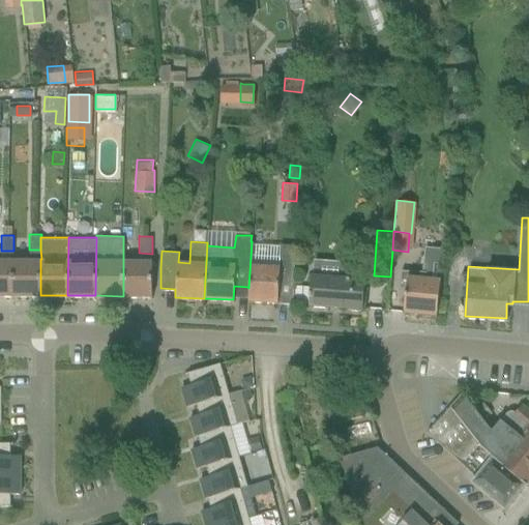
[(292,302),(293,283),(298,244),(252,241),(248,288),(247,300),(292,302)]
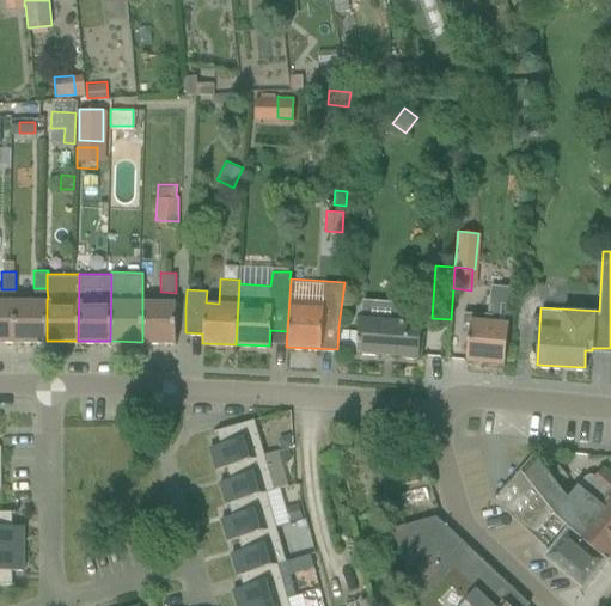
[(0,340),(14,341),(14,299),(16,289),(1,289),(1,299),(0,299),(0,340)]
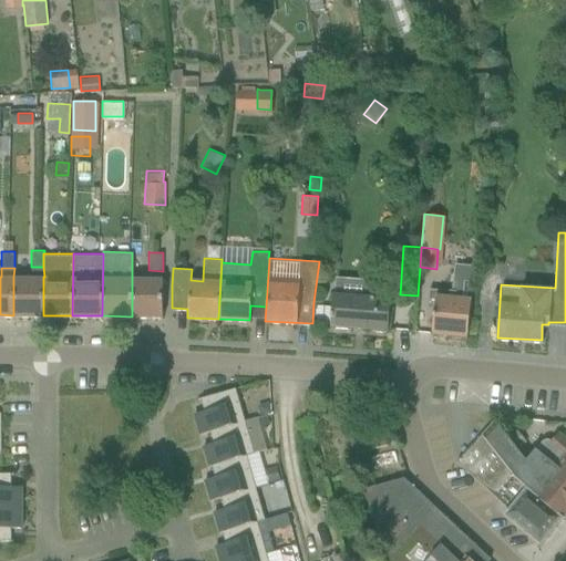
[(428,287),(426,297),(434,298),(433,312),(432,331),(431,333),(466,336),(469,315),(471,297),(472,284),(473,273),(452,271),(451,289),(428,287)]
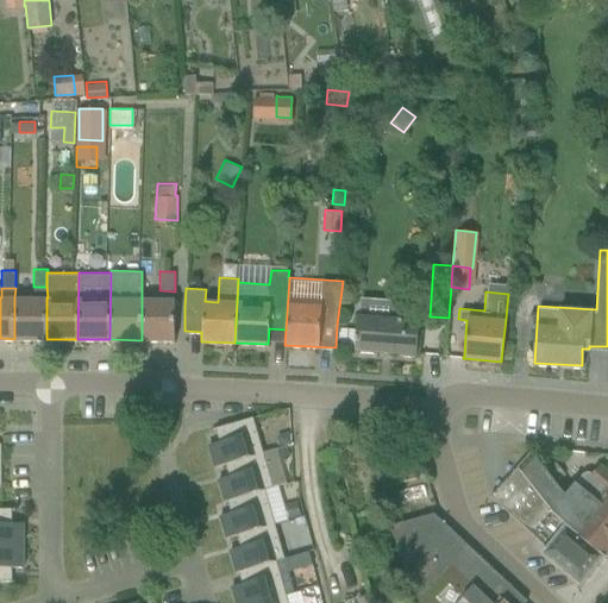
[(14,339),(46,339),(46,297),(14,297),(14,339)]
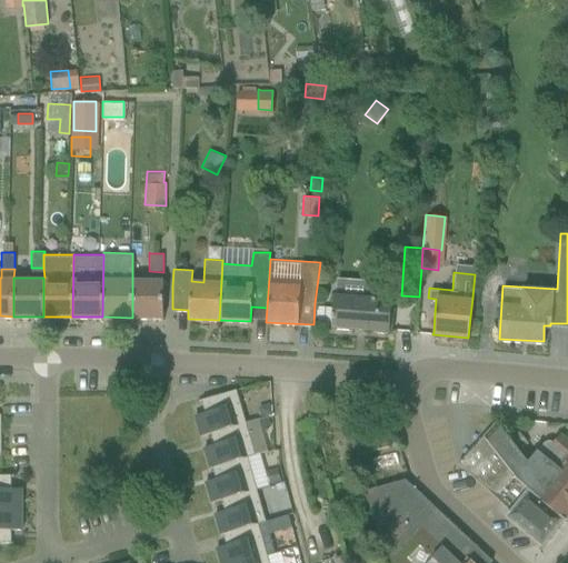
[(132,318),(162,318),(162,280),(132,279),(132,318)]
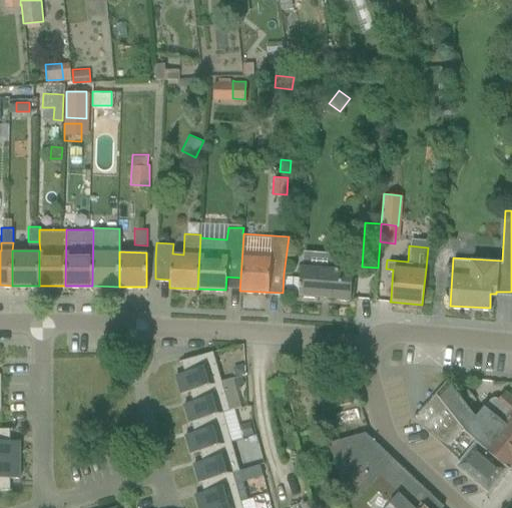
[(300,275),(284,274),(283,293),(299,294),(351,297),(353,270),(300,267),(300,275)]
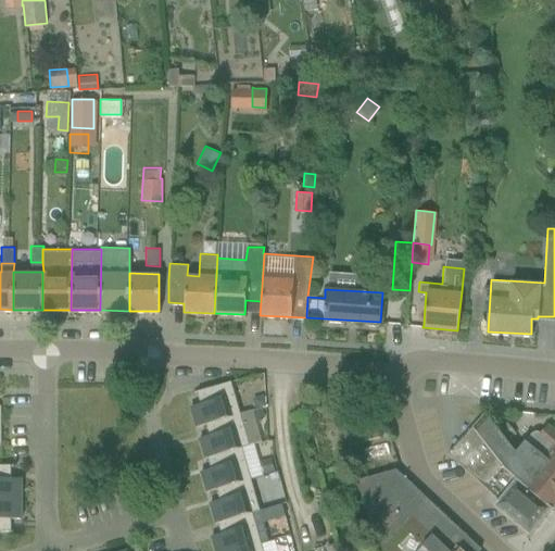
[(357,378),(345,377),(344,388),(356,389),(357,378)]
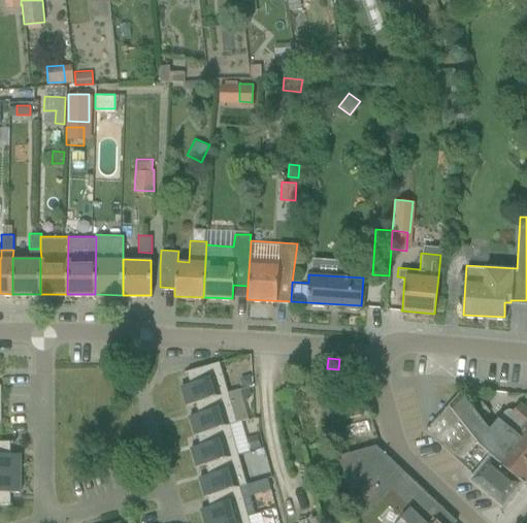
[(180,384),(186,402),(195,400),(228,391),(219,361),(186,369),(190,382),(180,384)]
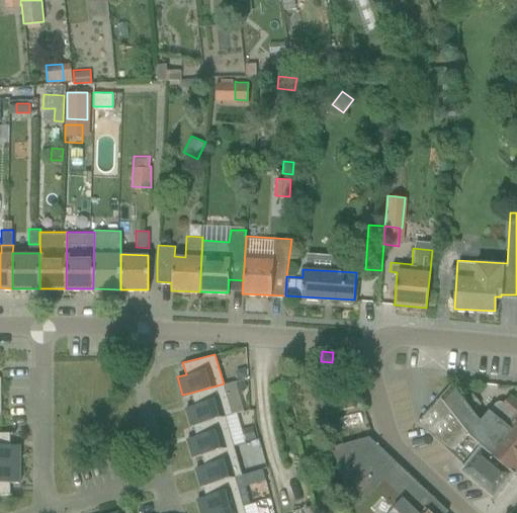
[(245,366),(235,368),(237,377),(247,375),(245,366)]
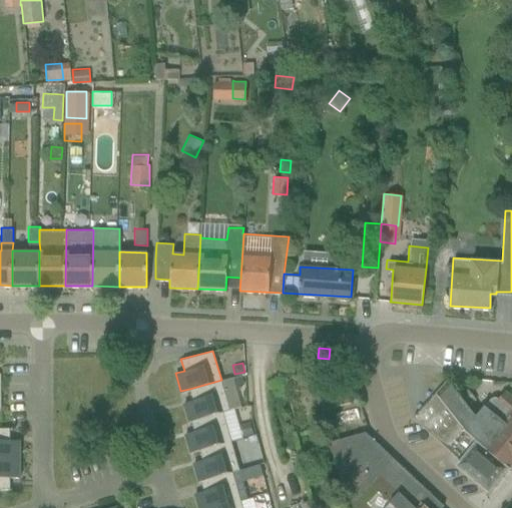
[(234,376),(232,377),(235,386),(243,384),(240,374),(235,376),(234,376)]
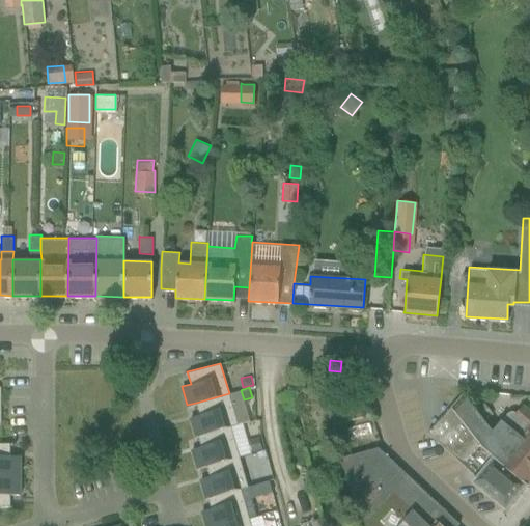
[(501,460),(528,483),(529,482),(529,440),(503,416),(492,430),(483,418),(475,408),(463,391),(452,403),(473,432),(483,444),(501,460)]
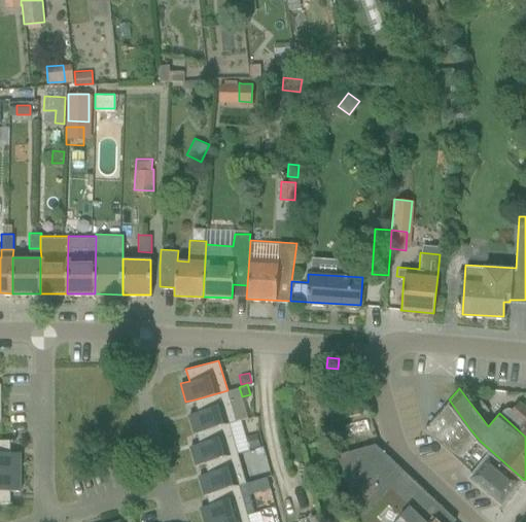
[(188,413),(194,431),(196,430),(229,422),(236,420),(228,390),(195,399),(198,410),(188,413)]
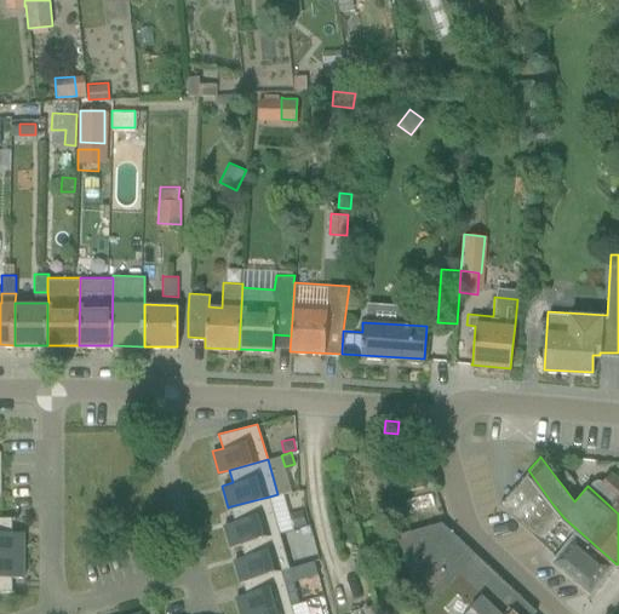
[(380,471),(387,494),(424,485),(418,460),(380,471)]
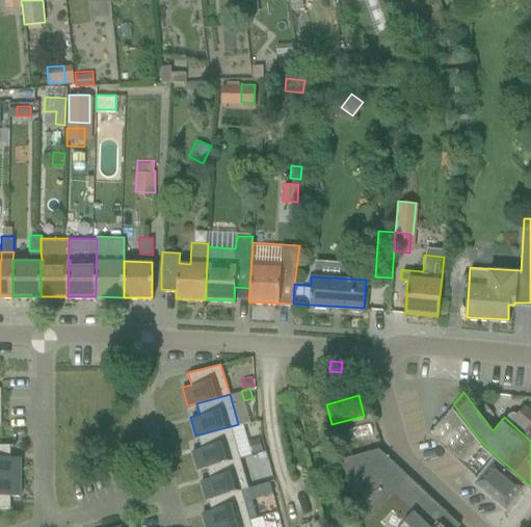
[(483,401),(476,409),(484,419),(492,413),(483,401)]
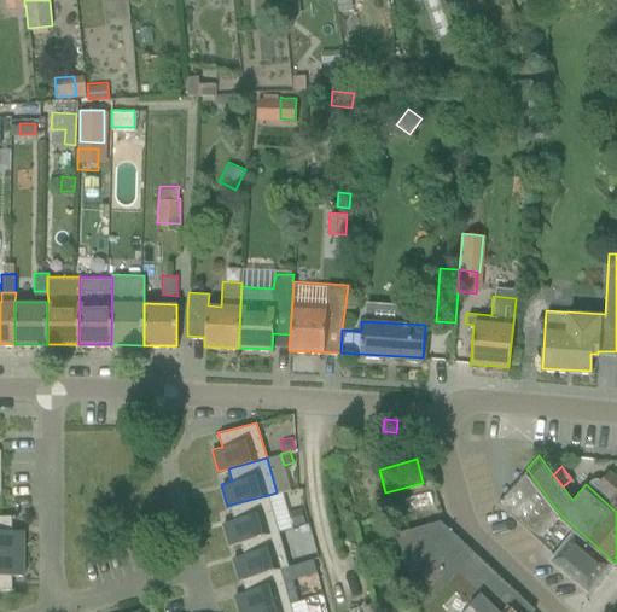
[(548,560),(588,593),(613,563),(615,563),(583,535),(563,517),(551,502),(527,468),(496,501),(554,553),(548,560)]
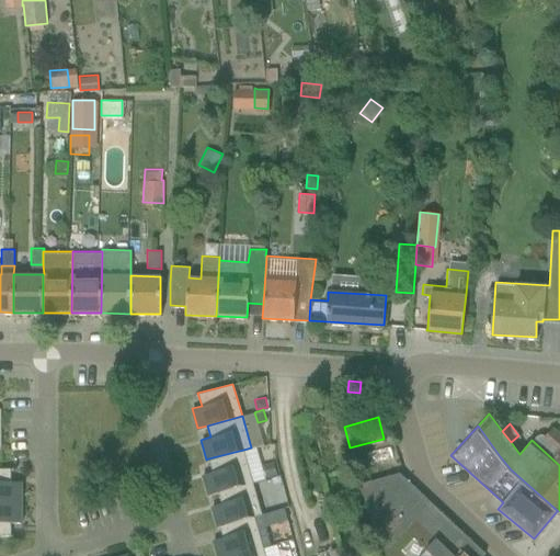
[(559,465),(559,431),(553,426),(546,434),(543,433),(539,433),(537,434),(536,434),(532,440),(559,465)]
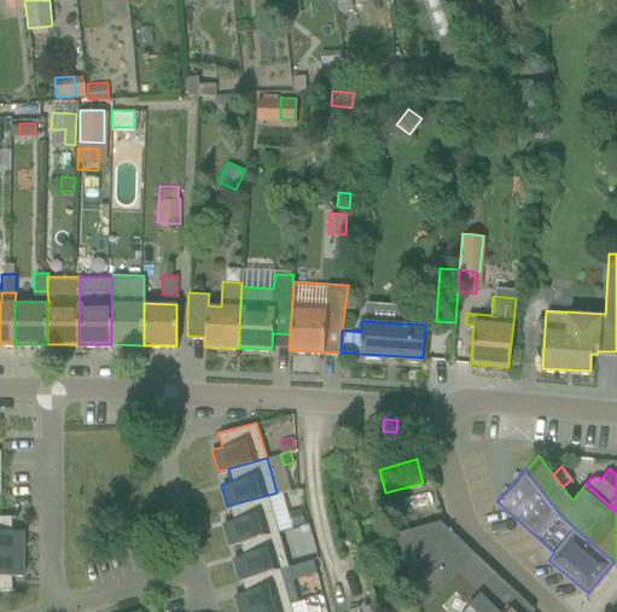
[(222,522),(230,543),(240,541),(278,530),(268,495),(230,505),(233,518),(222,522)]
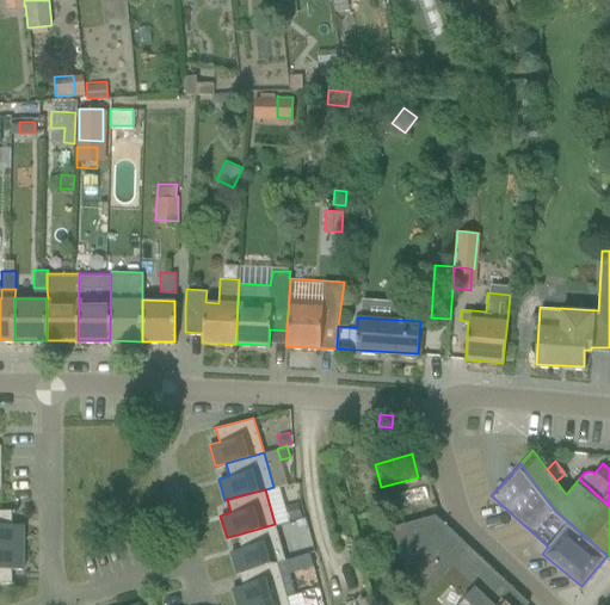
[(297,501),(284,505),(287,518),(301,514),(297,501)]
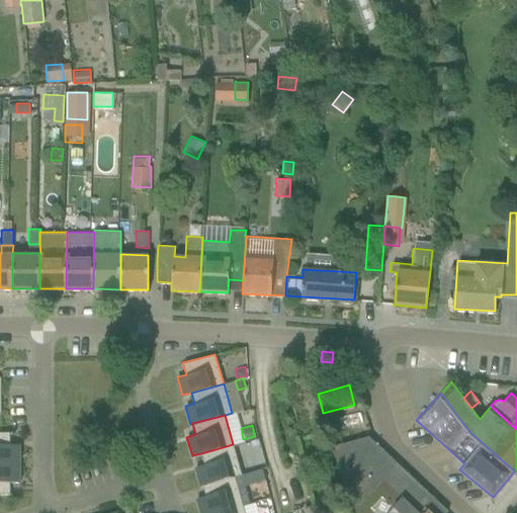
[(0,461),(19,461),(18,443),(9,443),(9,431),(0,431),(0,461)]
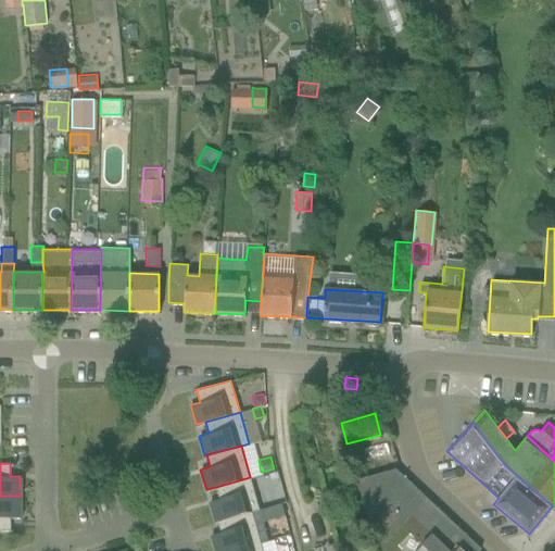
[(475,550),(480,547),(395,467),(356,478),(367,516),(371,530),(377,550),(475,550)]
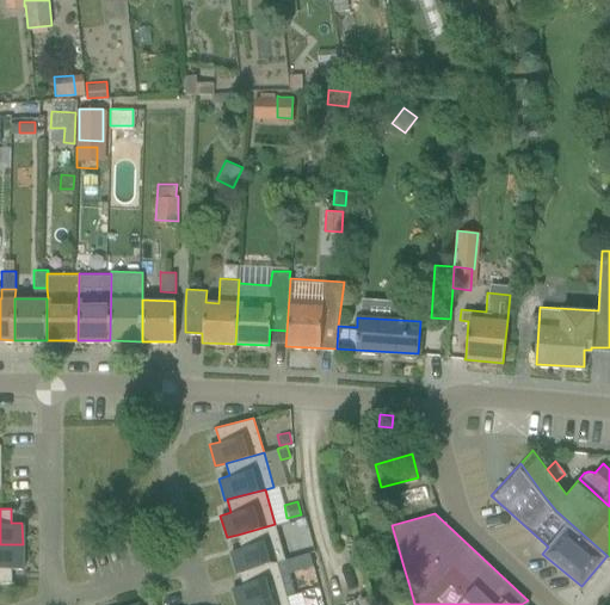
[(236,572),(239,570),(276,560),(285,557),(282,548),(275,524),(238,535),(241,547),(230,550),(236,572)]
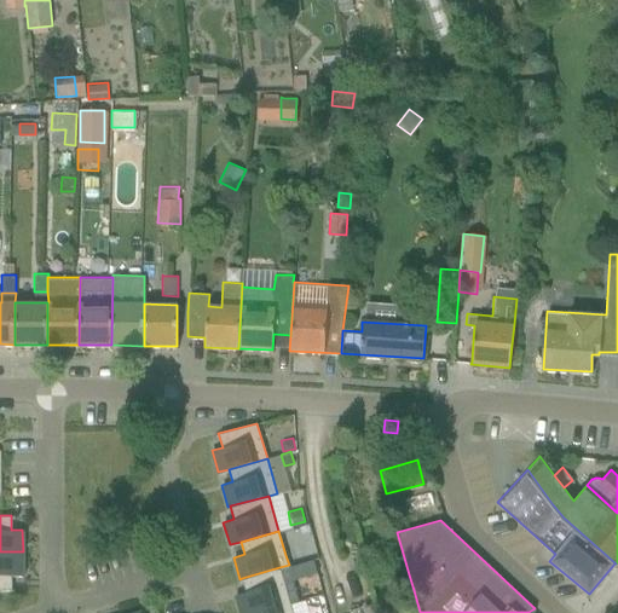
[(0,589),(11,589),(11,574),(23,574),(23,551),(0,551),(0,589)]
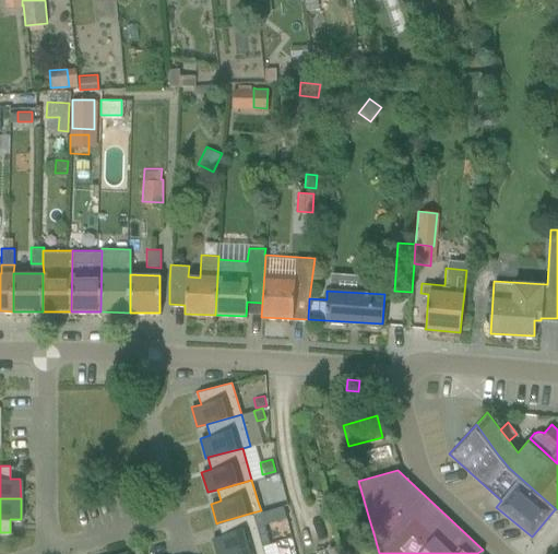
[(261,510),(252,513),(256,523),(263,521),(286,516),(283,505),(270,508),(265,509),(261,510)]
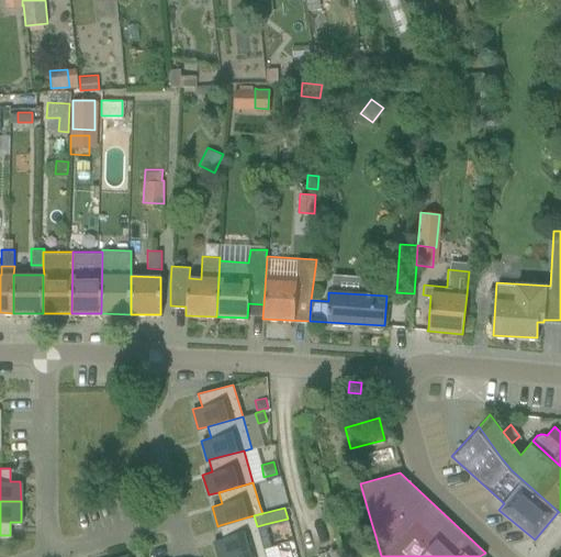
[(213,539),(217,556),(226,556),(262,547),(257,526),(254,515),(220,525),(223,537),(213,539)]
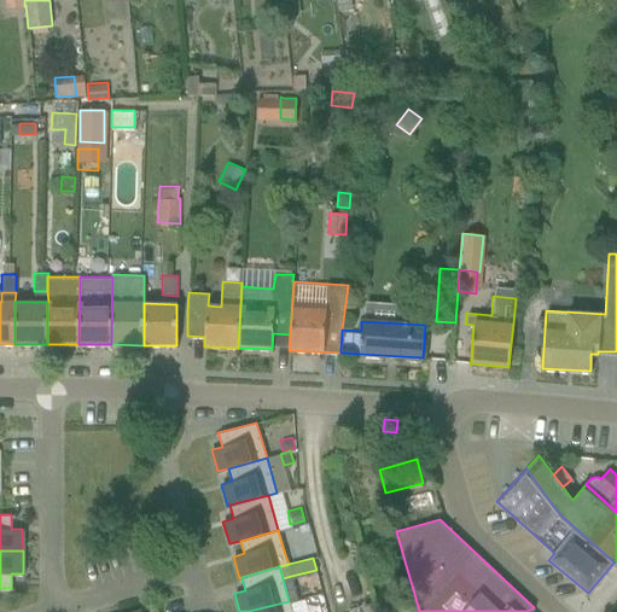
[(397,577),(402,592),(413,589),(408,573),(397,577)]
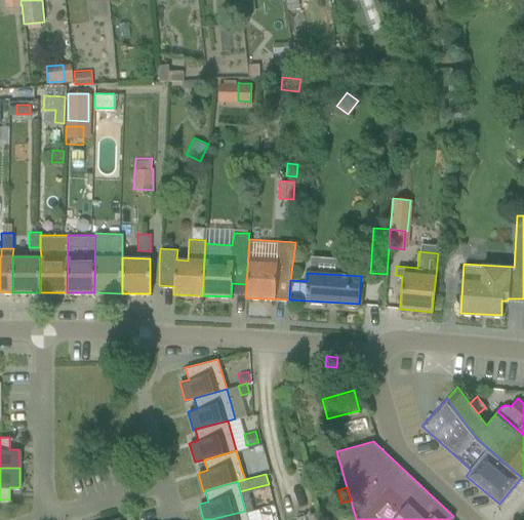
[(247,519),(245,511),(211,519),(247,519)]
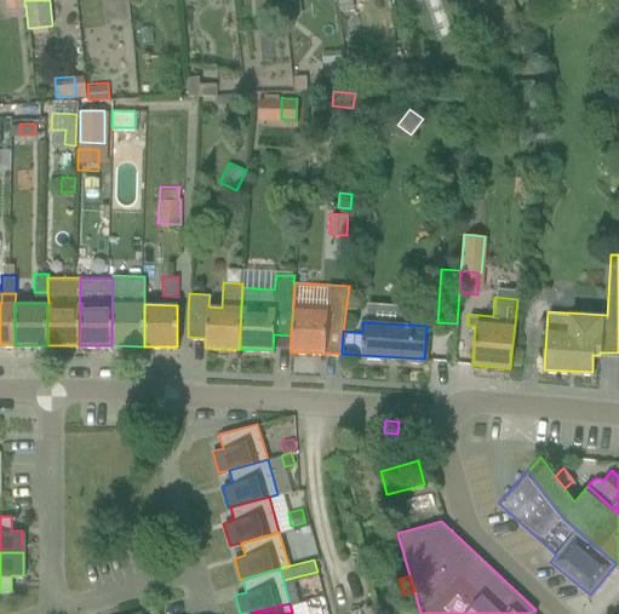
[(380,613),(380,612),(378,603),(348,613),(380,613)]
